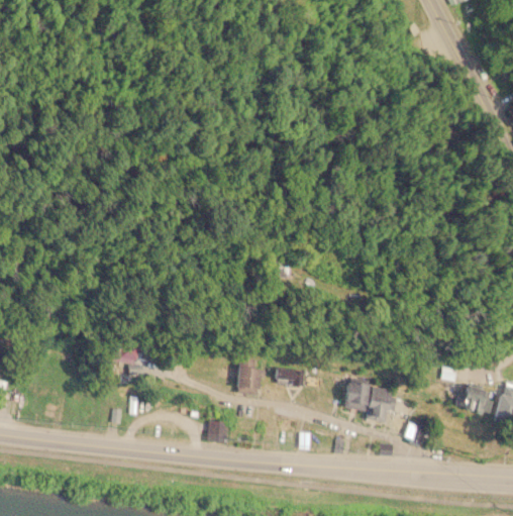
[(278,266),(267,265),(266,281),(276,282),(278,266)]
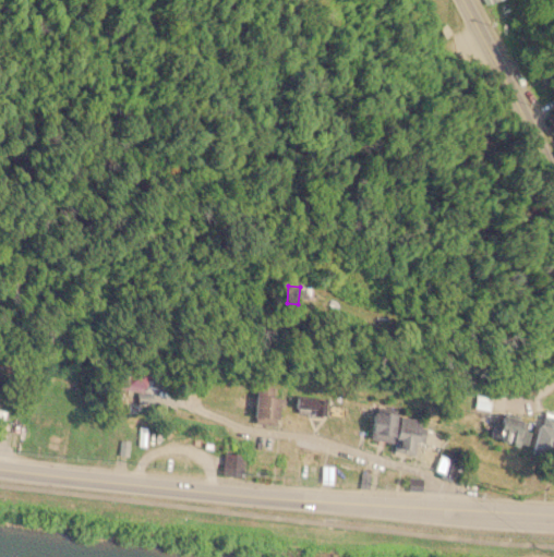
[(113,387),(145,396),(144,402),(151,403),(153,397),(149,396),(156,371),(120,362),(113,387)]
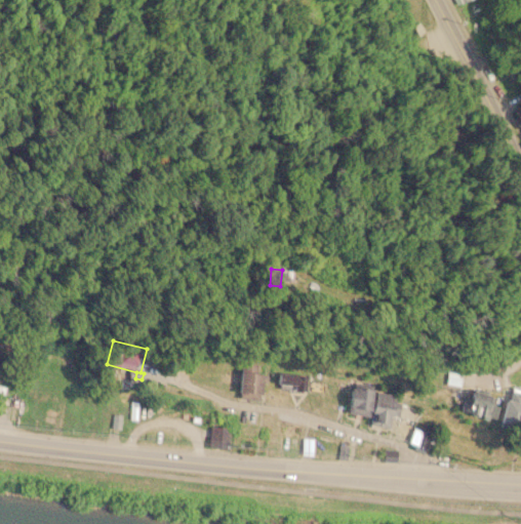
[(264,366),(243,364),(239,398),(261,400),(264,366)]
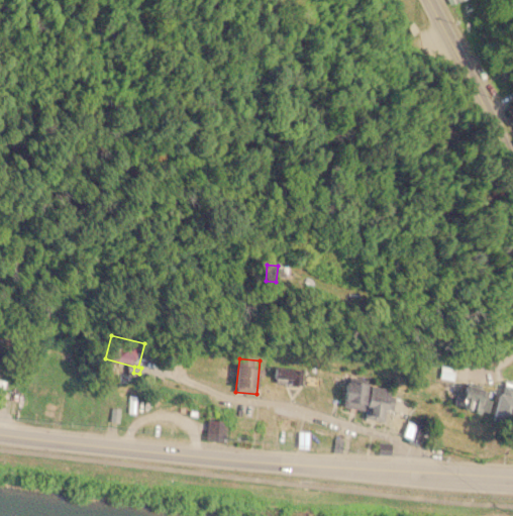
[(368,381),(346,380),(344,407),(366,409),(368,381)]
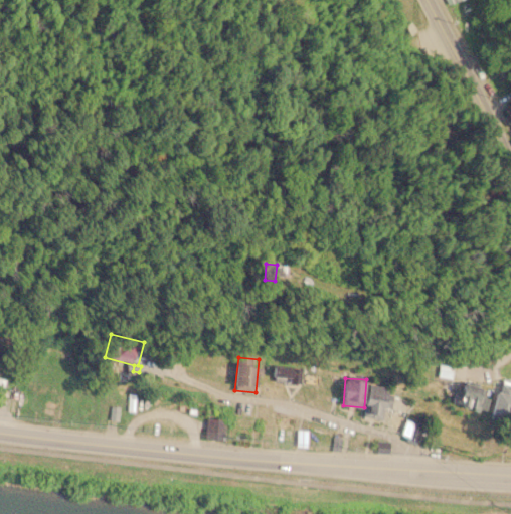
[(491,417),(510,423),(510,381),(501,378),(491,417)]
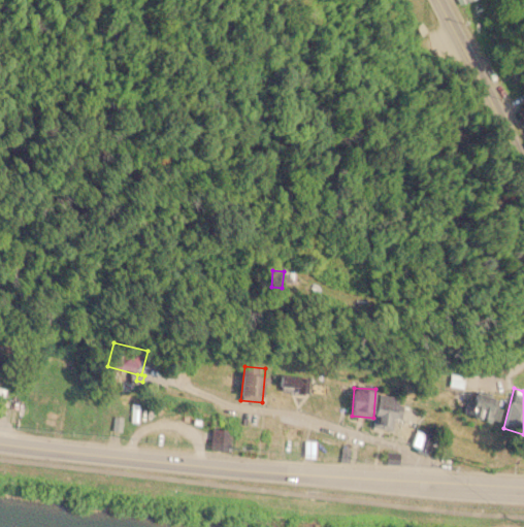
[(471,390),(465,413),(493,421),(499,398),(471,390)]
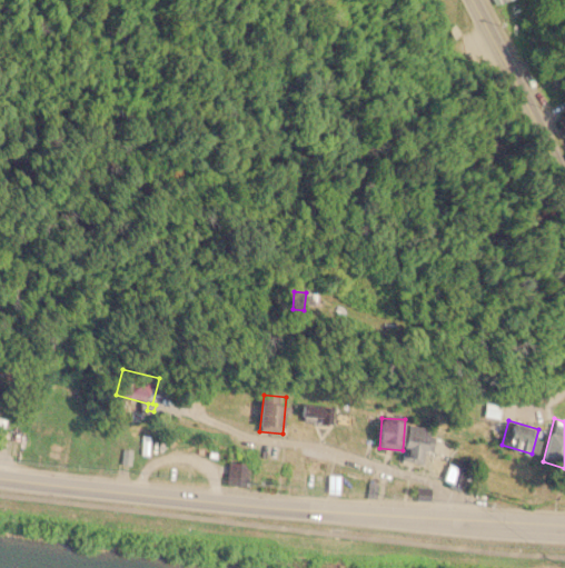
[(430,428),(409,424),(403,459),(426,464),(432,437),(428,436),(430,428)]
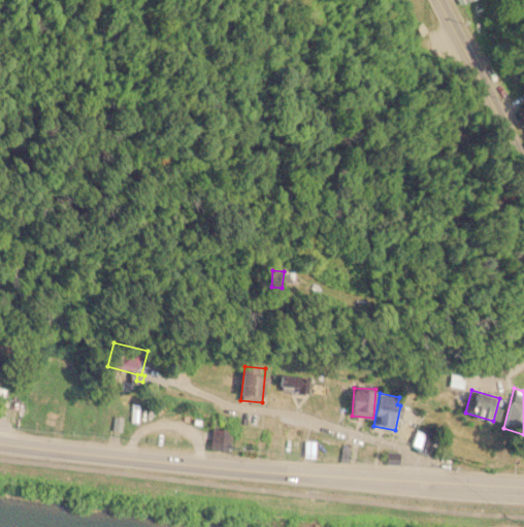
[(233,430),(214,429),(214,449),(233,449),(233,430)]
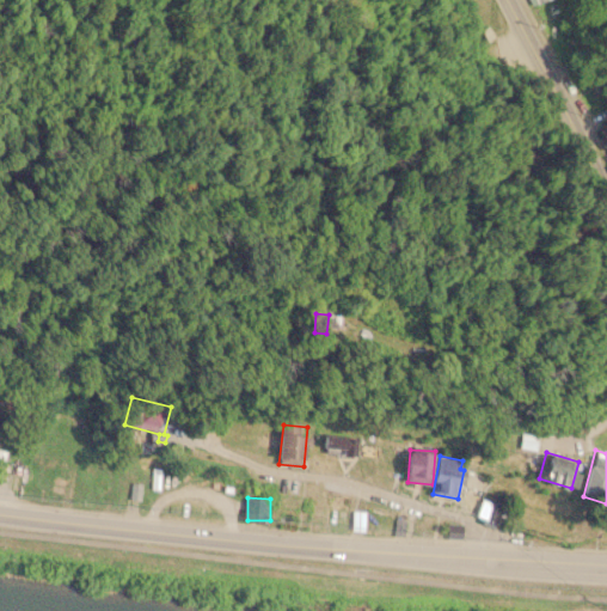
[(496,503),(488,501),(480,517),(489,519),(496,503)]
